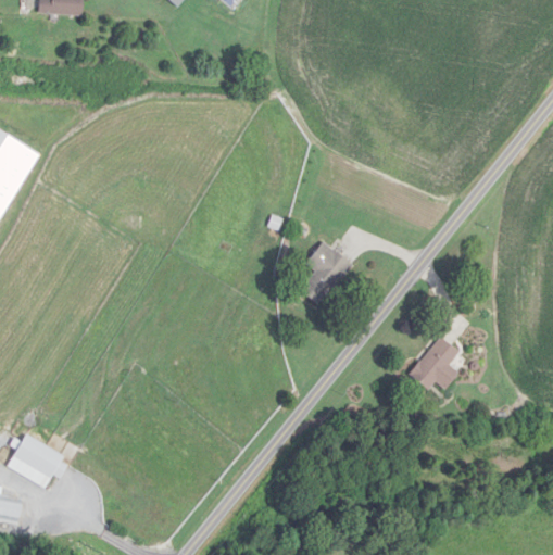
[(38,0),(38,14),(83,15),(82,0),(38,0)]
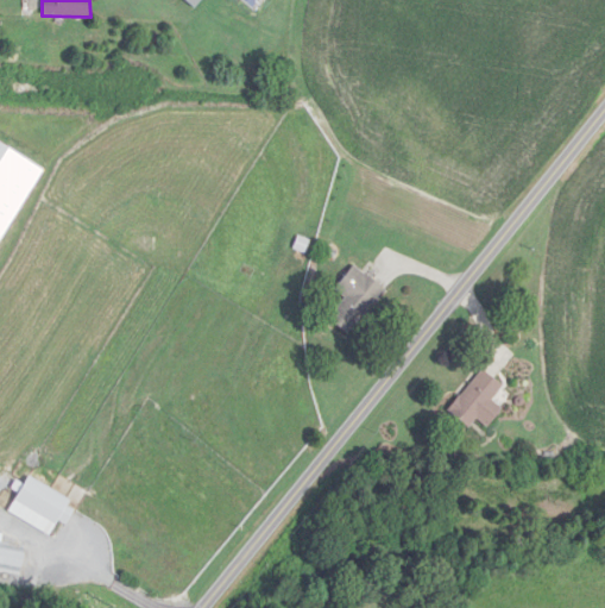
[(344,300),(328,317),(346,333),(384,292),(354,264),(332,289),(344,300)]
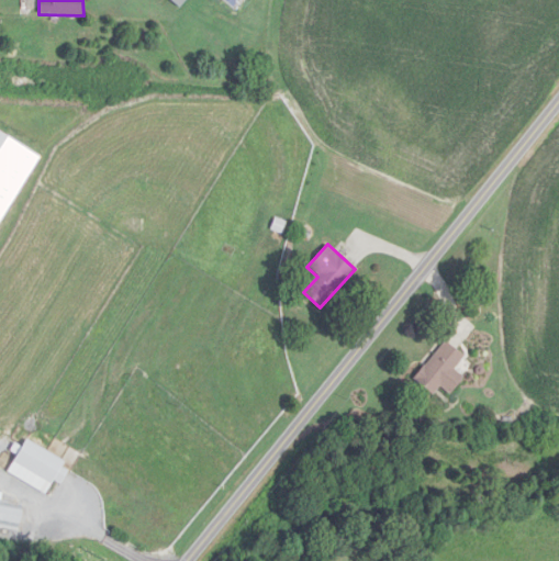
[(413,379),(434,394),(439,385),(451,394),(465,378),(454,370),(465,357),(444,340),(413,379)]
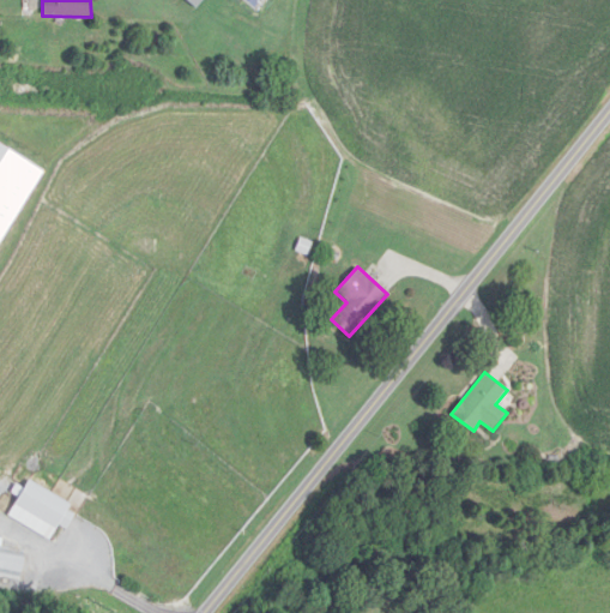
[(26,535),(70,504),(59,490),(17,522),(26,535)]
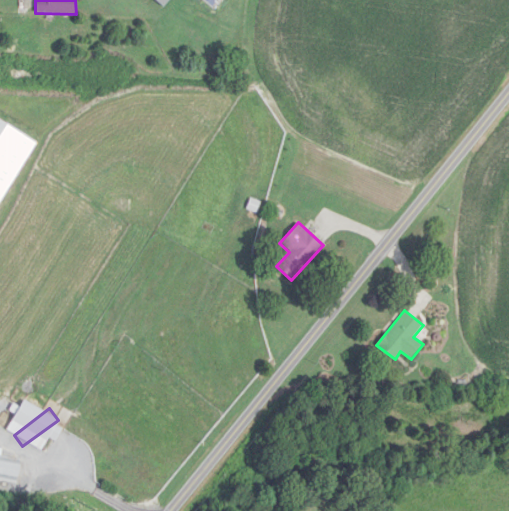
[(20,460),(0,456),(0,479),(16,483),(20,460)]
